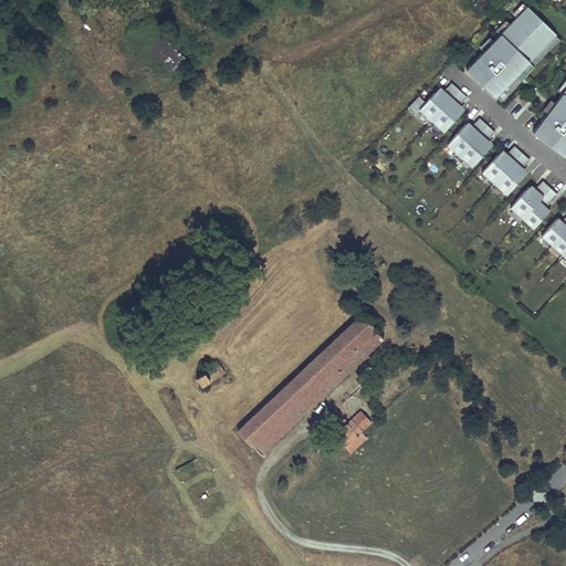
[(517,73),(554,35),(555,34),(526,7),(464,70),(493,97),(494,96),(510,81),(503,74),(511,66),(517,73)]
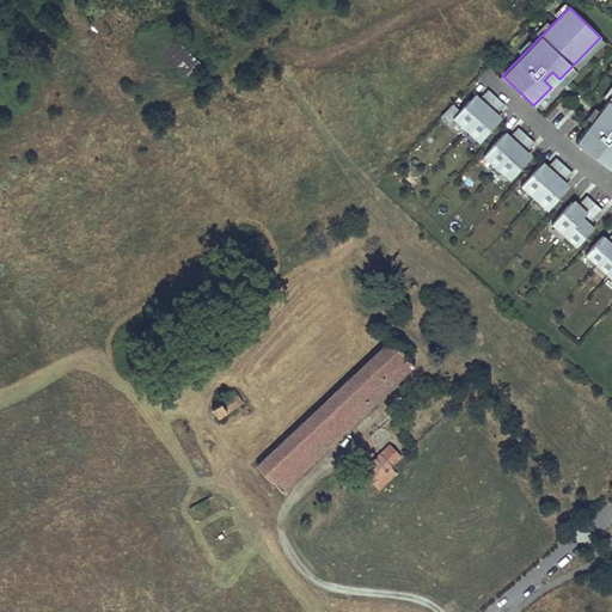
[(538,108),(603,43),(599,38),(560,79),(552,72),(544,80),(551,87),(534,104),(538,108)]
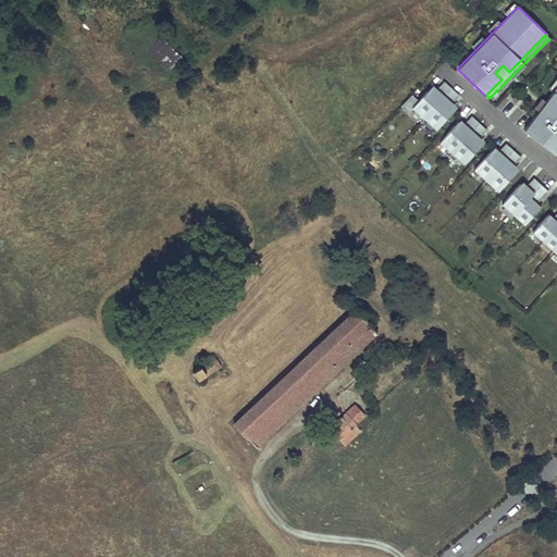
[(168,72),(180,59),(158,38),(146,51),(168,72)]
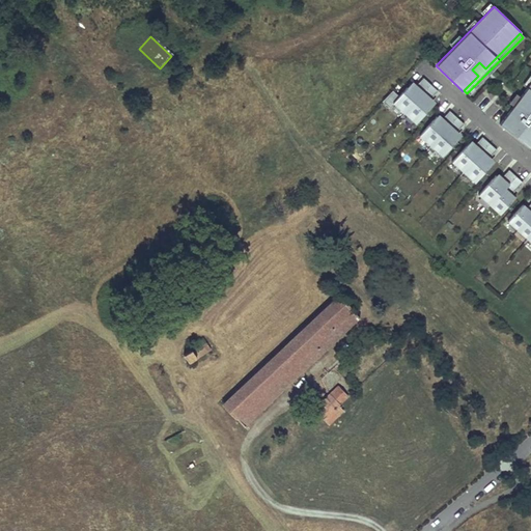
[(427,101),(436,90),(422,78),(413,87),(410,90),(406,86),(397,95),(391,90),(381,101),(388,108),(392,104),(414,123),(428,108),(424,104),(427,101)]
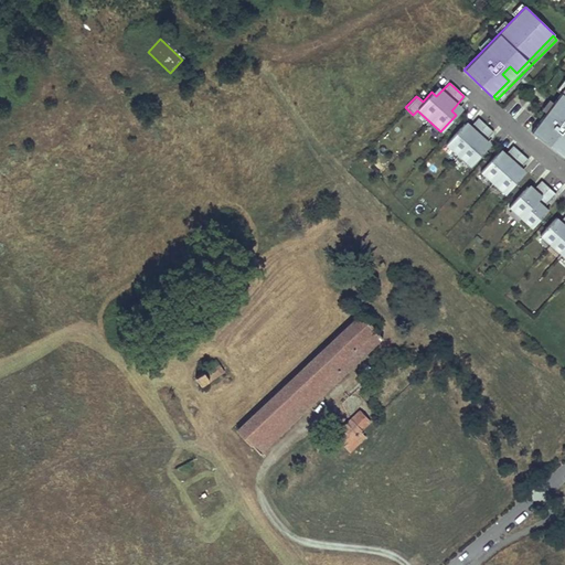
[(564,151),(564,86),(552,104),(554,105),(547,114),(545,113),(545,114),(530,132),(562,157),(563,156),(564,151)]
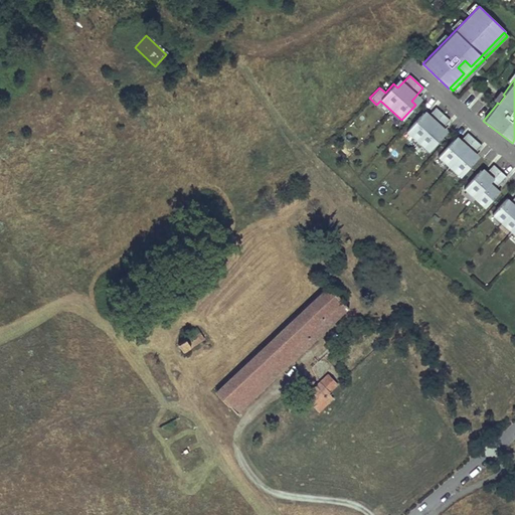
[(499,104),(505,96),(503,95),(499,92),(493,101),(497,104),(497,103),(499,104)]
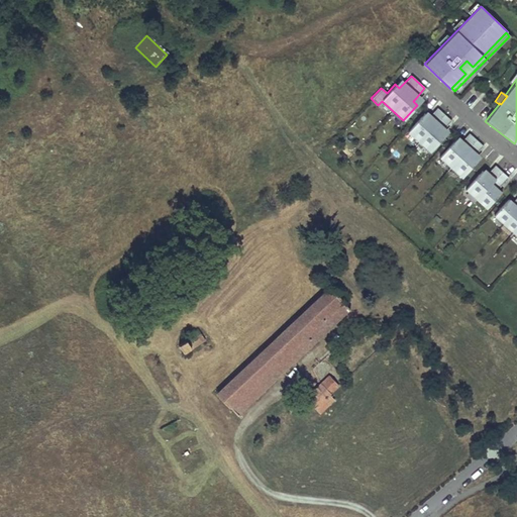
[(441,130),(450,121),(436,108),(428,117),(425,120),(420,116),(406,132),(429,152),(443,137),(438,133),(441,130)]
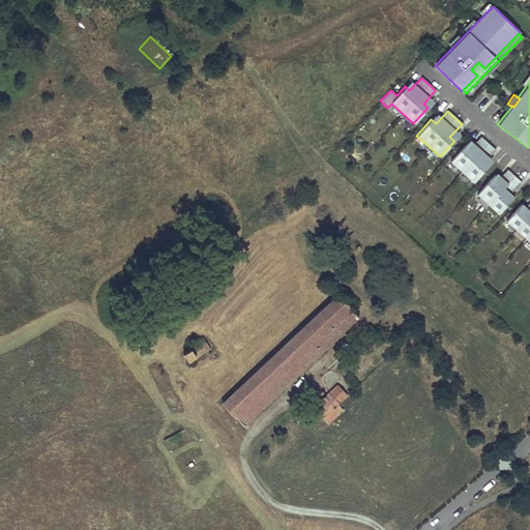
[(484,160),(494,150),(479,137),(471,147),(468,150),(464,146),(449,162),(472,183),(487,167),(482,163),(484,160)]
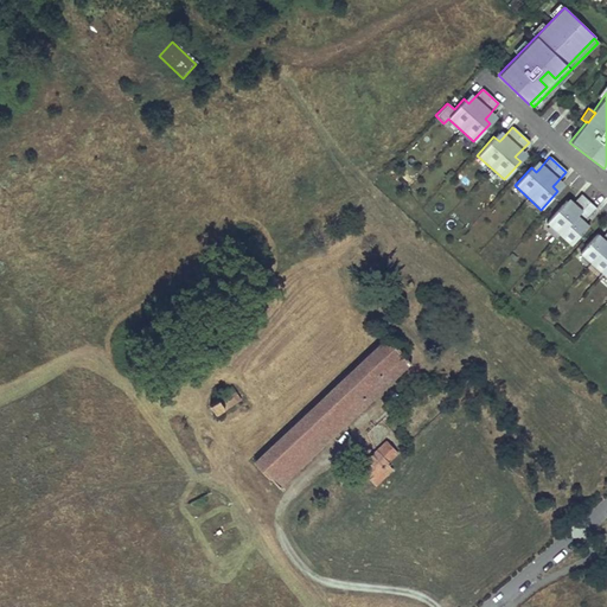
[(587,227),(582,222),(595,209),(580,195),(569,205),(566,210),(561,205),(544,223),(569,246),(587,227)]
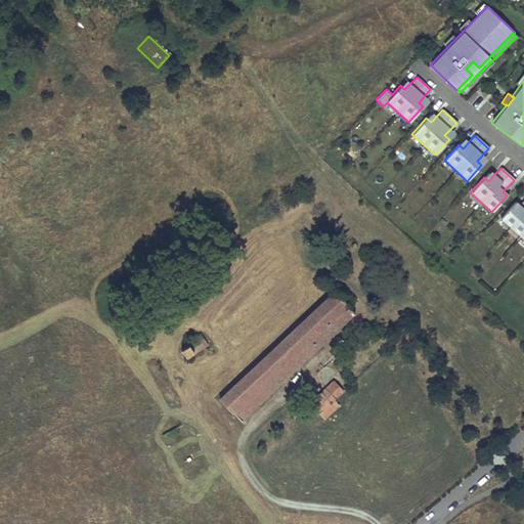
[(523,242),(523,199),(518,206),(515,202),(499,219),(523,242)]
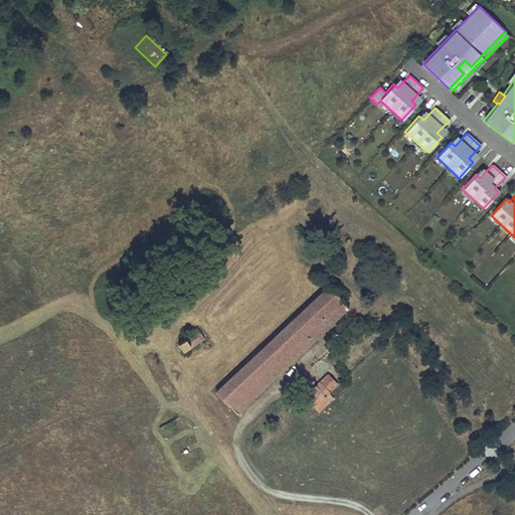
[(217,391),(226,402),(236,412),(348,307),(328,287),(217,391)]
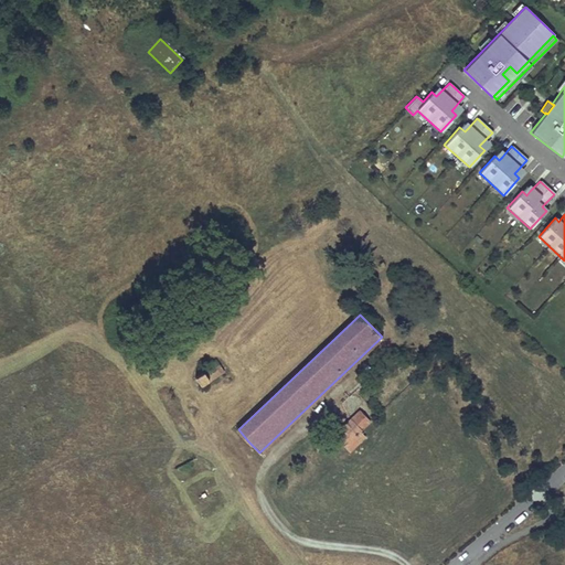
[(216,360),(214,361),(212,362),(214,366),(195,377),(200,385),(223,371),(216,360)]
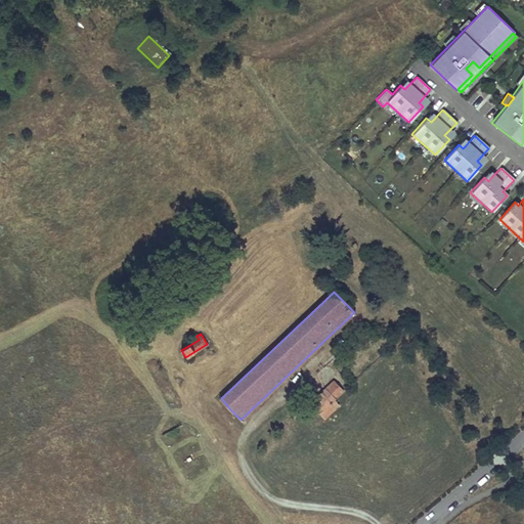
[(342,391),(334,382),(332,384),(340,393),(342,391)]
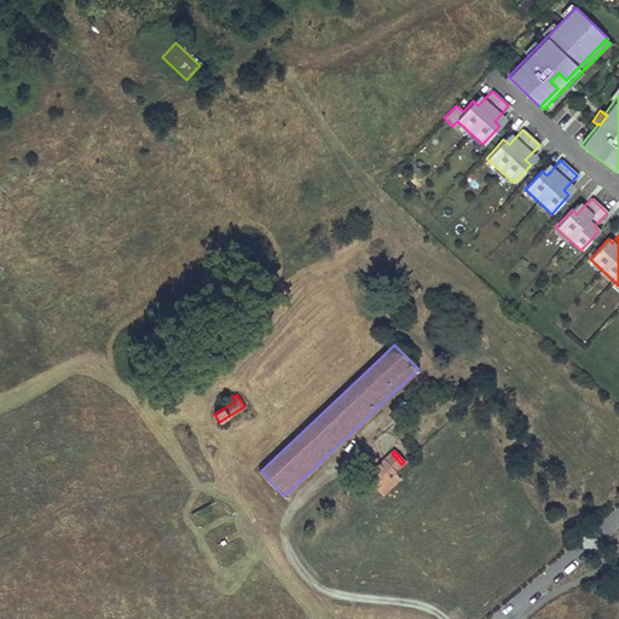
[(379,472),(375,474),(382,480),(389,489),(398,479),(393,474),(392,473),(401,464),(392,453),(376,468),(379,472)]
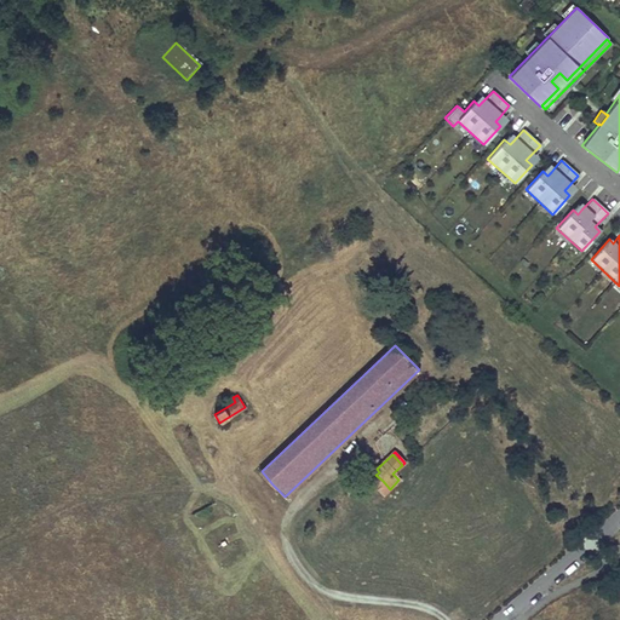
[(377,487),(383,494),(390,489),(383,481),(377,487)]
